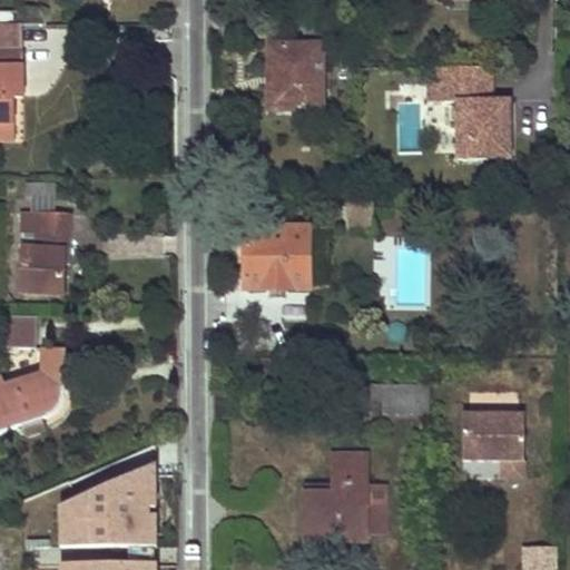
[(3,13),(3,26),(15,26),(23,27),(47,26),(47,13),(3,13)]
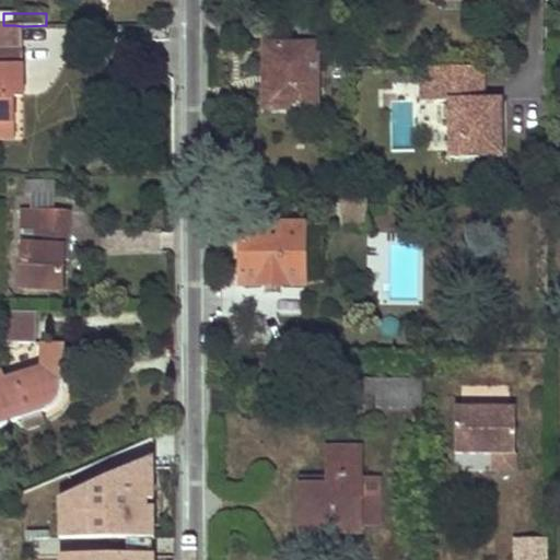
[(0,49),(14,49),(14,25),(3,25),(0,25),(0,49)]
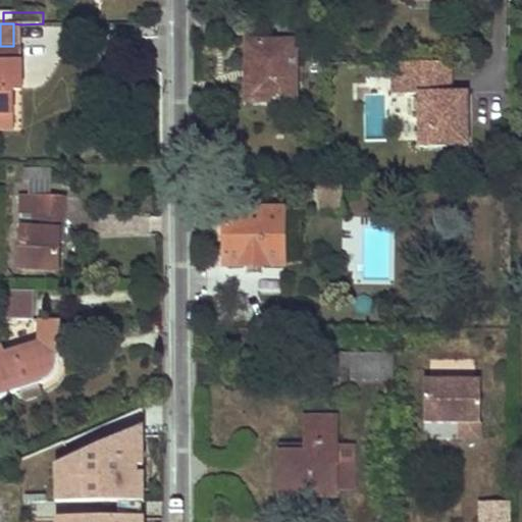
[(295,101),(294,44),(247,44),(247,66),(250,66),(250,102),(295,101)]
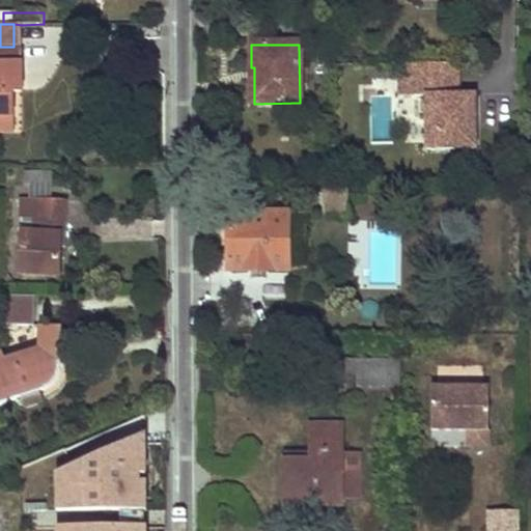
[(462,62),(410,61),(409,75),(409,76),(415,76),(415,93),(426,93),(426,148),(477,148),(477,92),(462,92),(462,62)]
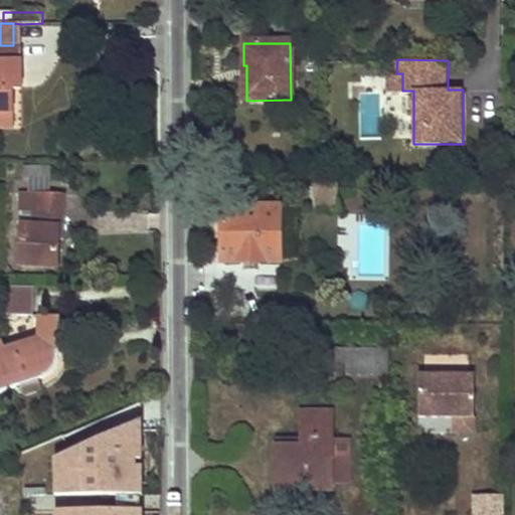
[(0,62),(0,113),(13,113),(13,91),(12,62),(0,62)]
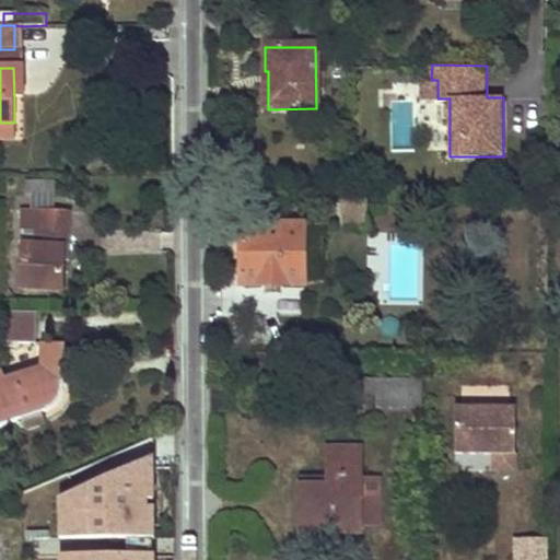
[(23,68),(13,68),(14,98),(23,98),(23,68)]
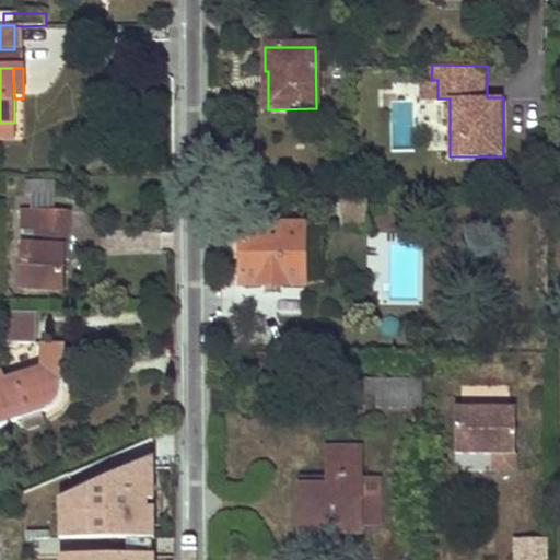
[(438,98),(438,80),(431,80),(431,79),(421,79),(421,98),(438,98)]
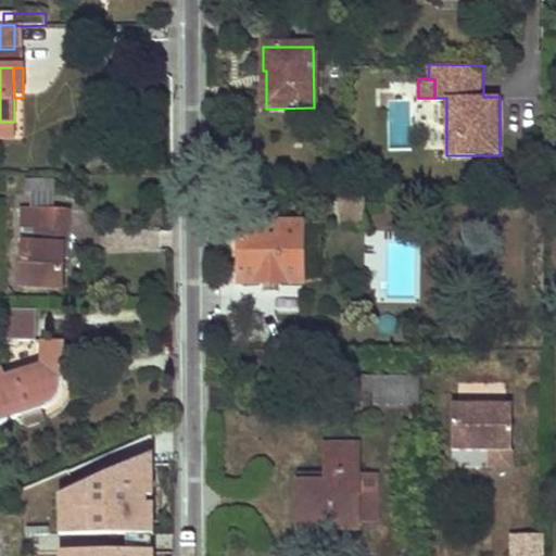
[(25,180),(25,192),(54,192),(54,180),(25,180)]
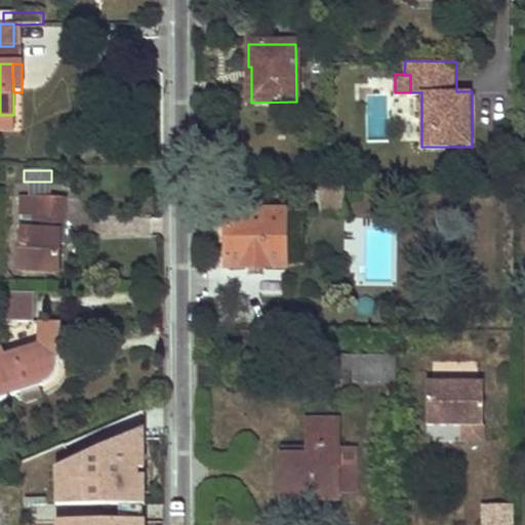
[(323,184),(323,214),(344,214),(344,184),(323,184)]
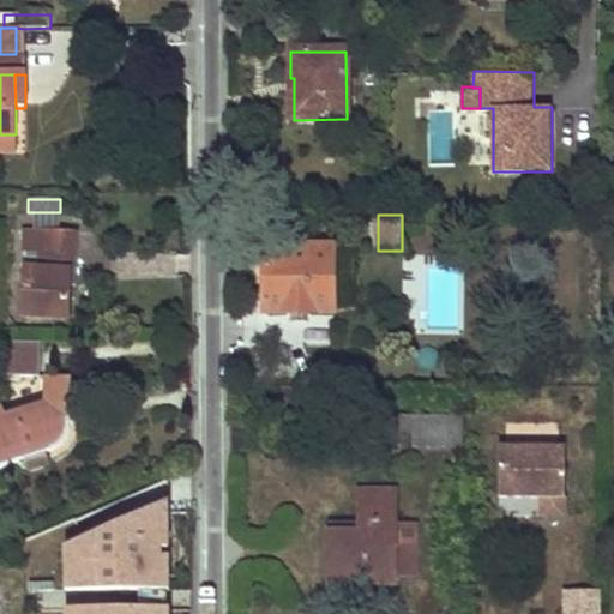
[(68,319),(70,276),(73,276),(74,233),(26,230),(26,253),(42,254),(41,272),(25,271),(24,318),(68,319)]
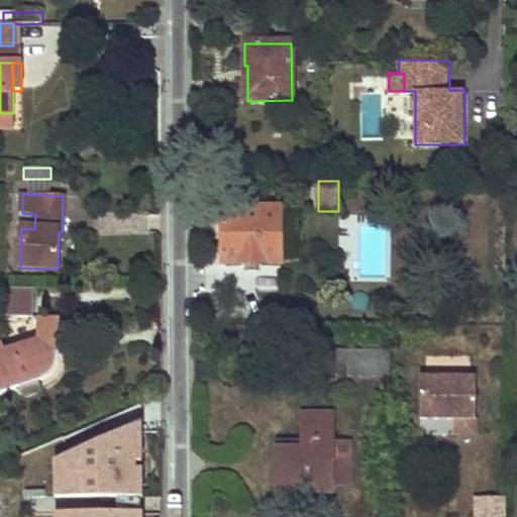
[(280,263),(280,207),(222,208),(222,263),(280,263)]
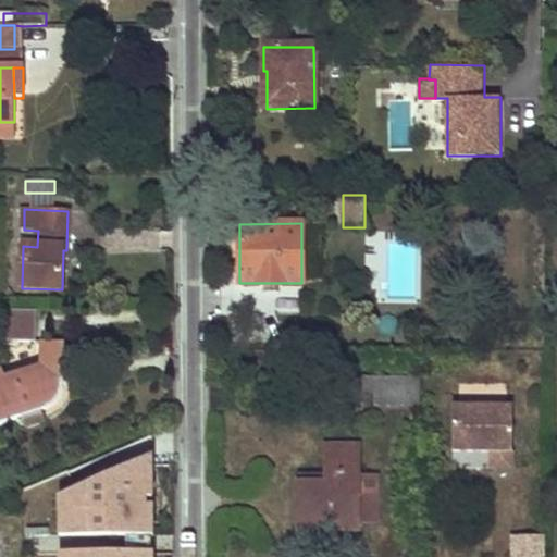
[(38,231),(24,230),(23,246),(37,247),(38,231)]
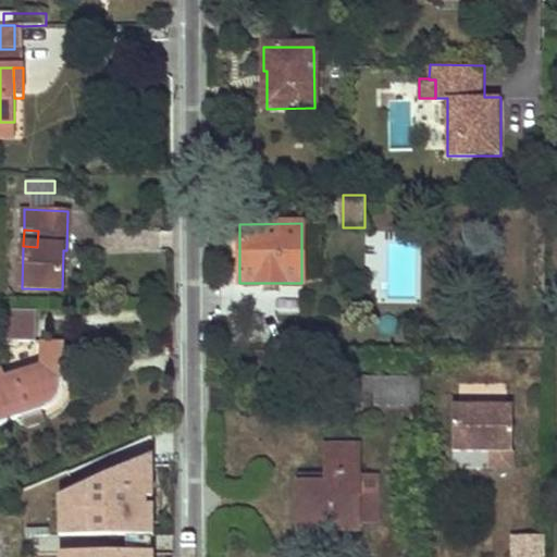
[(7,310),(5,342),(35,342),(35,311),(7,310)]
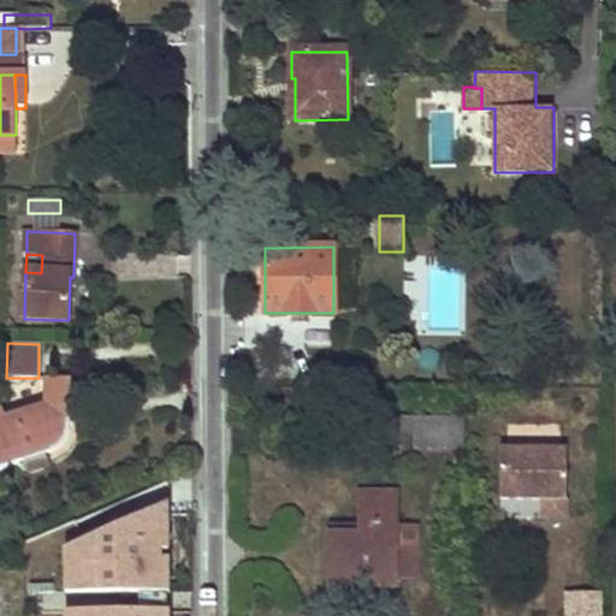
[(70,432),(70,421),(71,380),(45,379),(43,403),(5,415),(3,408),(0,408),(0,471),(24,463),(28,474),(49,467),(46,456),(52,455),(57,451),(61,448),(64,445),(69,438),(70,432)]
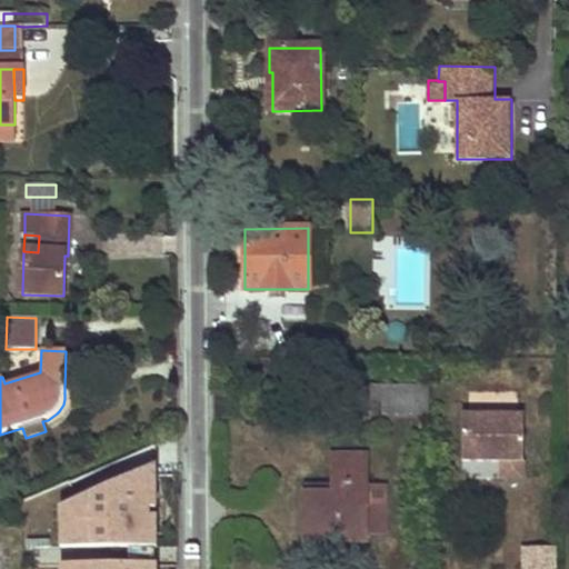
[(381,386),(381,416),(428,415),(428,386),(381,386)]
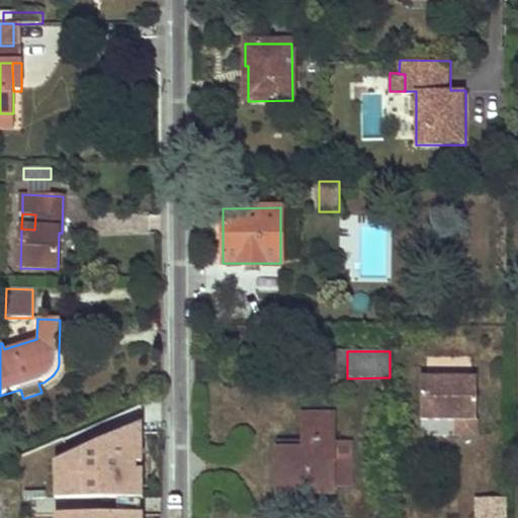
[(476,376),(420,376),(420,420),(456,420),(456,435),(477,435),(476,376)]
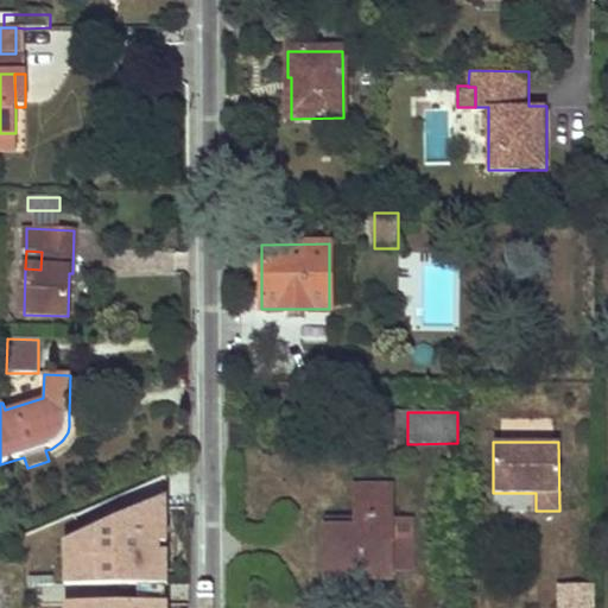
[(137,586),(168,586),(166,487),(78,538),(78,587),(137,586)]
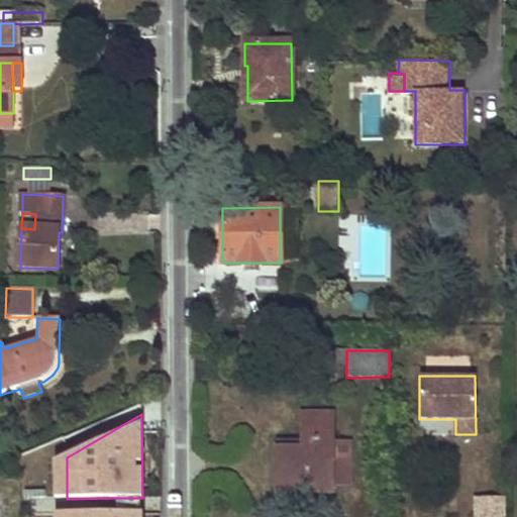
[(276,449),(276,491),(332,491),(332,485),(332,443),(332,415),(302,415),(302,439),(302,449),(276,449)]
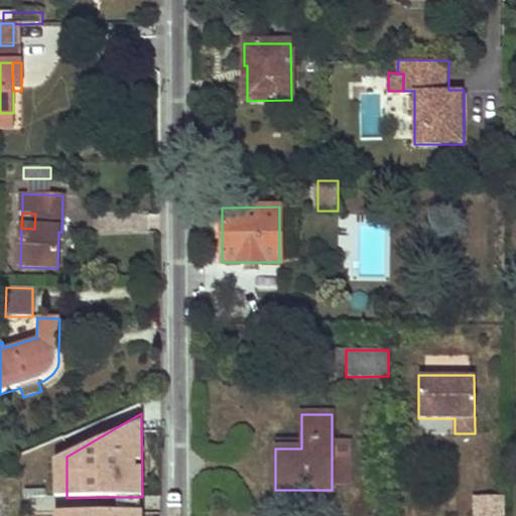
[(275,448),(301,448),(301,438),(275,438),(275,448)]
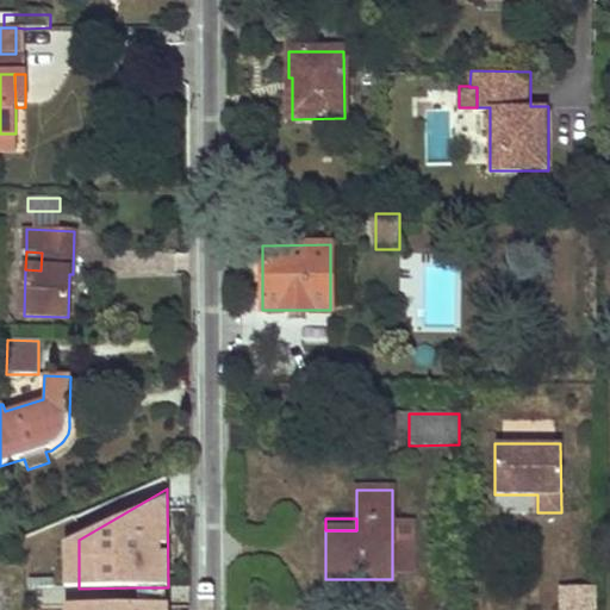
[(412,572),(412,523),(392,523),(392,572),(412,572)]
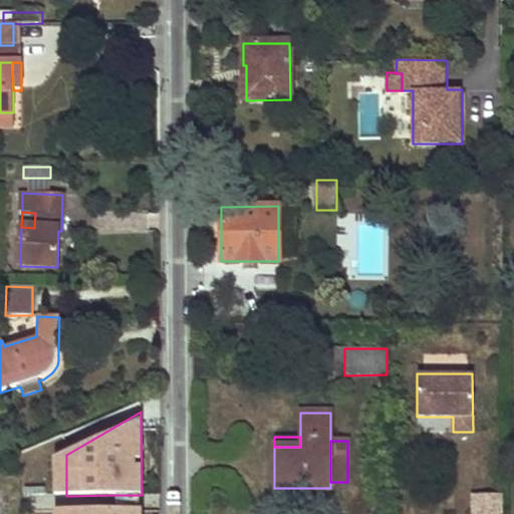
[(66,455),(56,460),(55,496),(66,496),(66,455)]
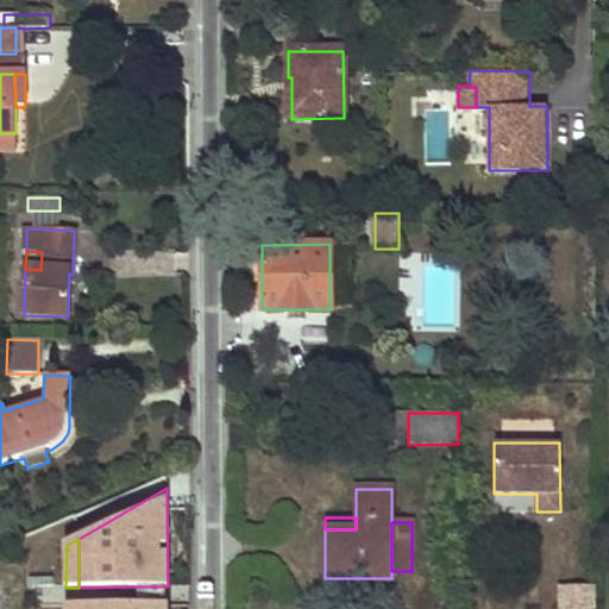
[(594,608),(596,586),(558,584),(556,608),(594,608)]
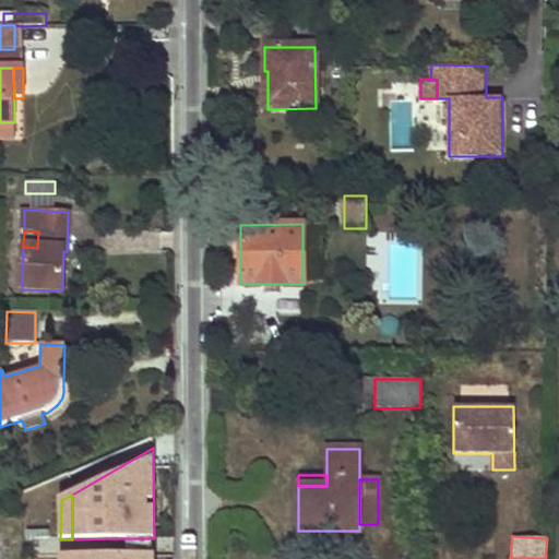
[(126,538),(126,555),(154,555),(154,538),(126,538)]
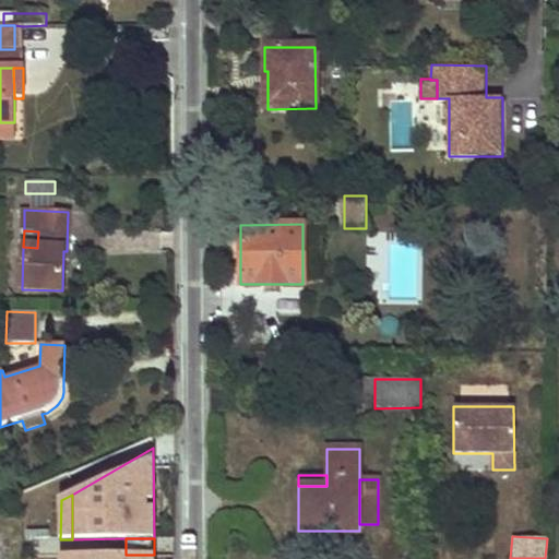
All buildings are outlined.
